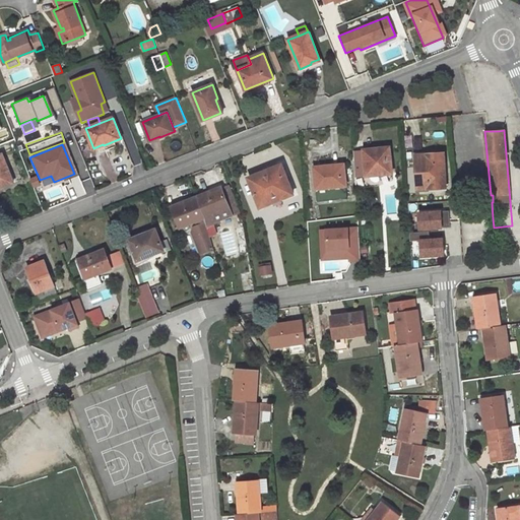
[(393,173),(390,147),(364,150),(364,151),(354,152),(355,177),(393,173)]
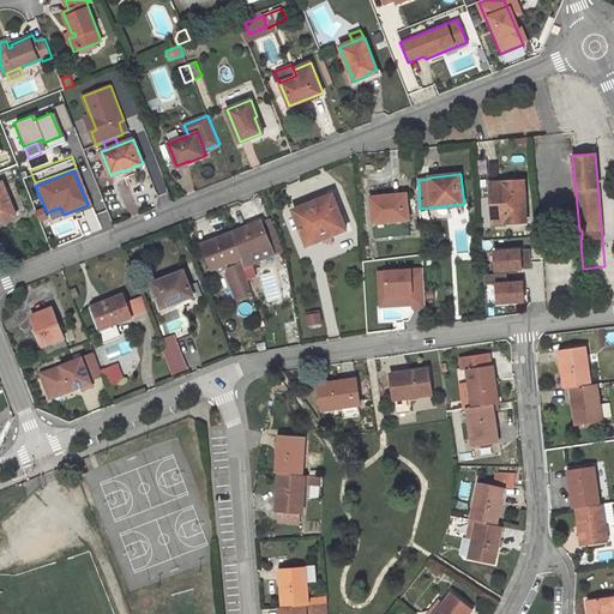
[(528,222),(525,180),(491,182),(493,224),(528,222)]
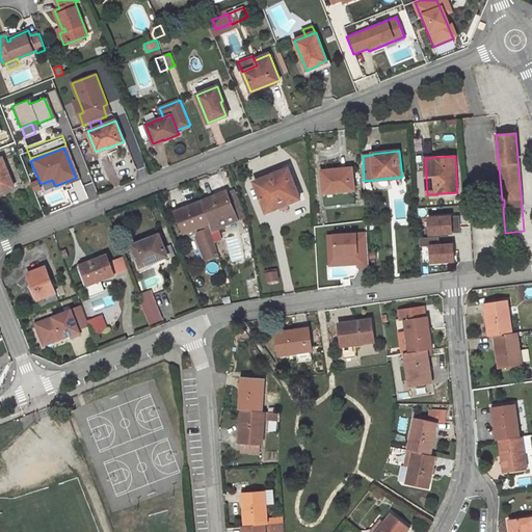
[(3,158),(0,158),(0,191),(15,187),(3,158)]
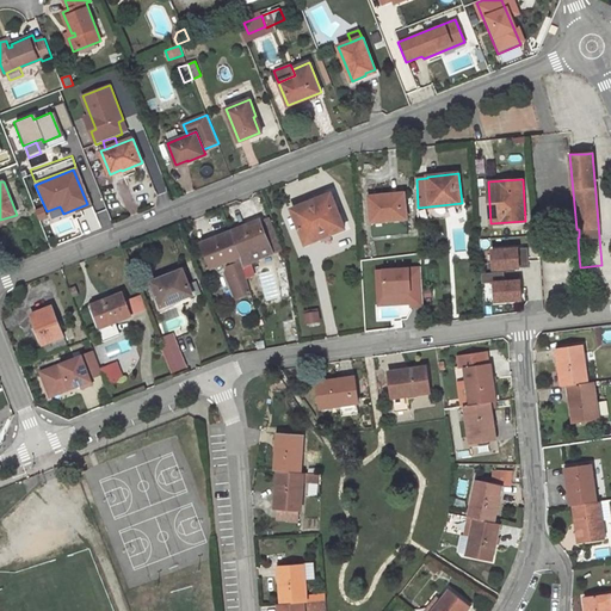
[(345,228),(332,193),(318,199),(320,205),(295,215),(306,244),(345,228)]
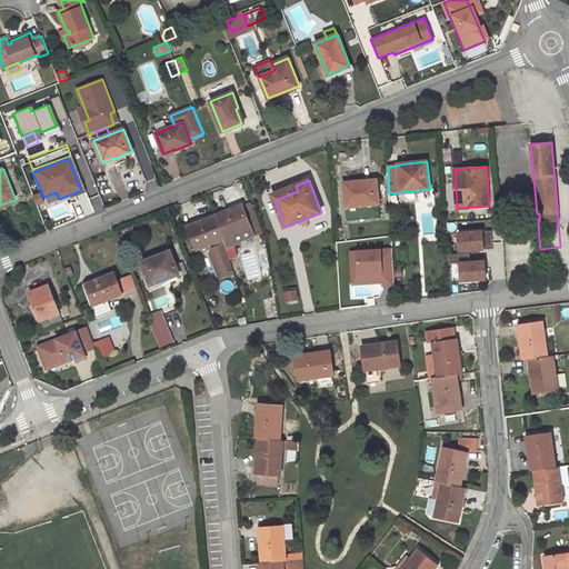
[(380,217),(377,180),(360,181),(360,180),(343,181),(348,220),(380,217)]
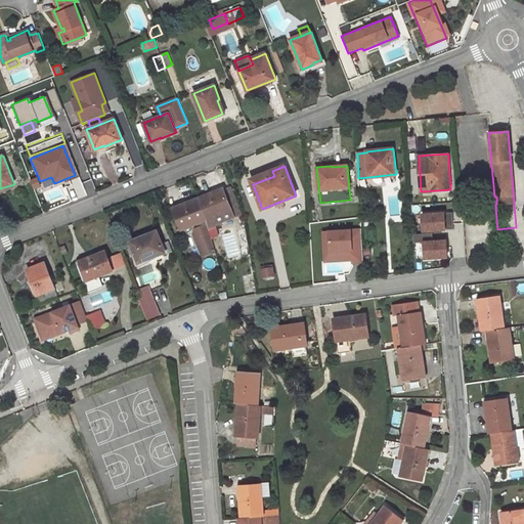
[(253,184),(274,176),(272,171),(251,179),(253,184)]
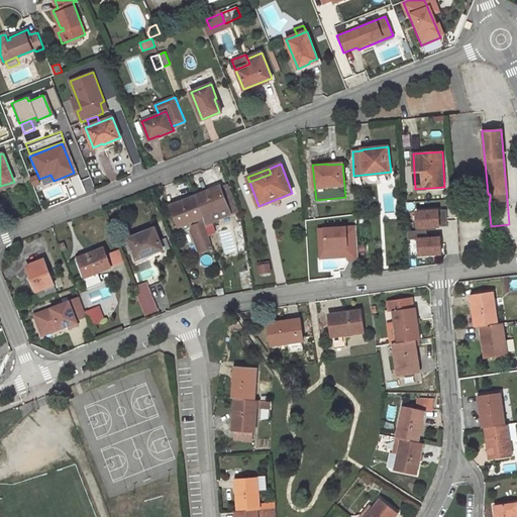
[(237,211),(227,185),(221,188),(231,213),(237,211)]
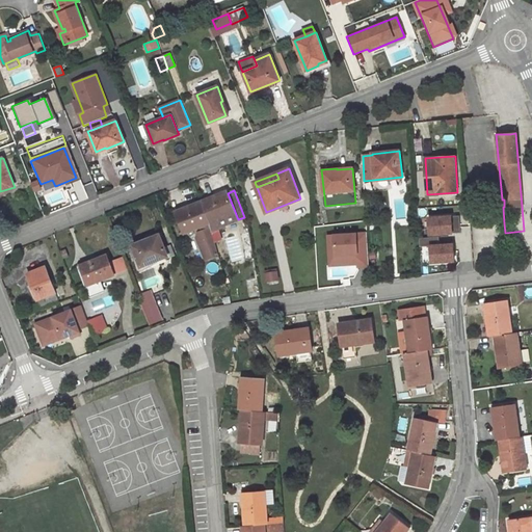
[(238,219),(228,193),(227,193),(217,197),(202,203),(209,222),(213,233),(216,231),(215,229),(238,219)]
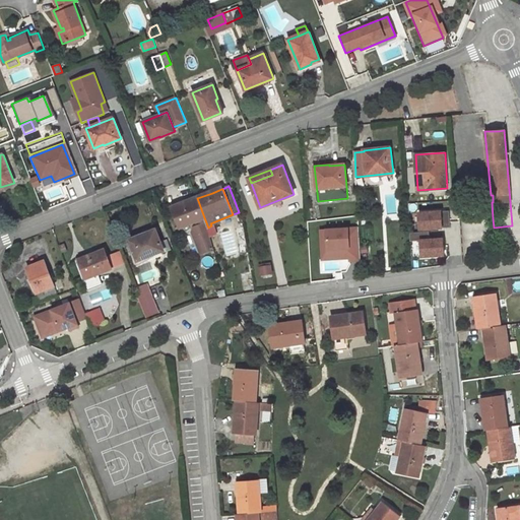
[(204,217),(197,198),(183,204),(175,207),(173,208),(180,228),(197,220),(198,225),(195,228),(193,232),(201,253),(213,249),(208,228),(204,217)]
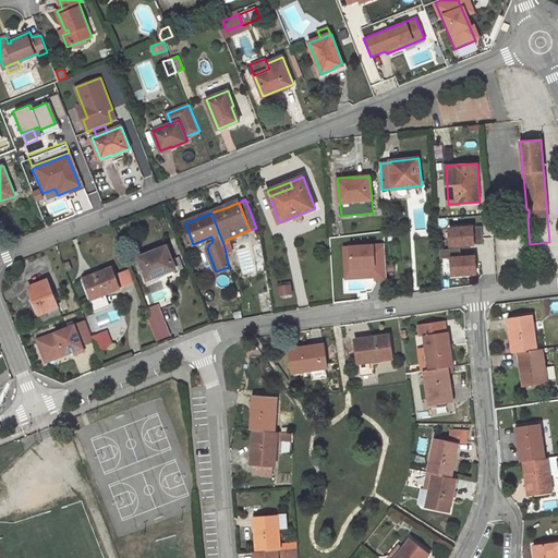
[(470,226),(444,228),(446,249),(472,246),(470,226)]
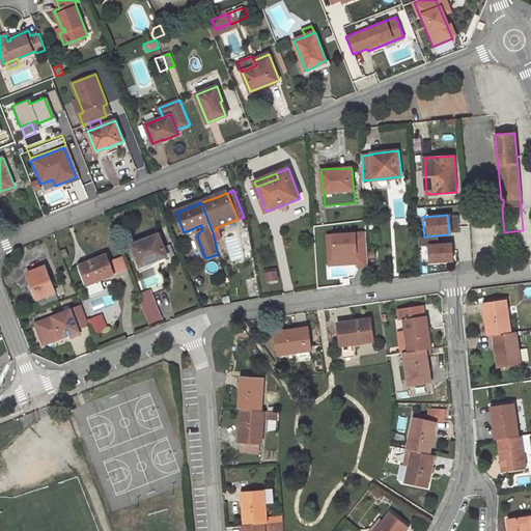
[(364,232),(325,234),(327,266),(366,263),(364,232)]
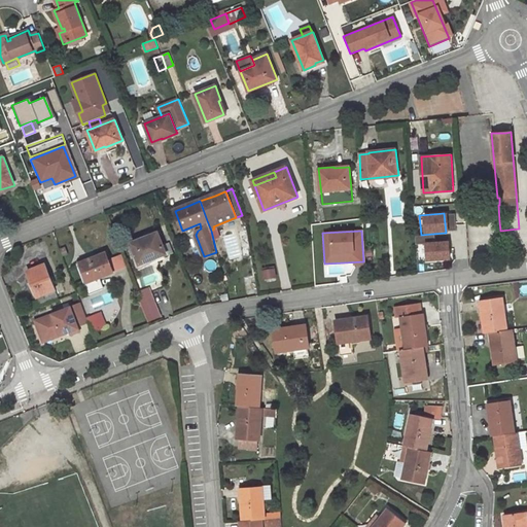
[(173,252),(169,242),(163,245),(157,232),(131,243),(140,265),(167,253),(167,255),(173,252)]
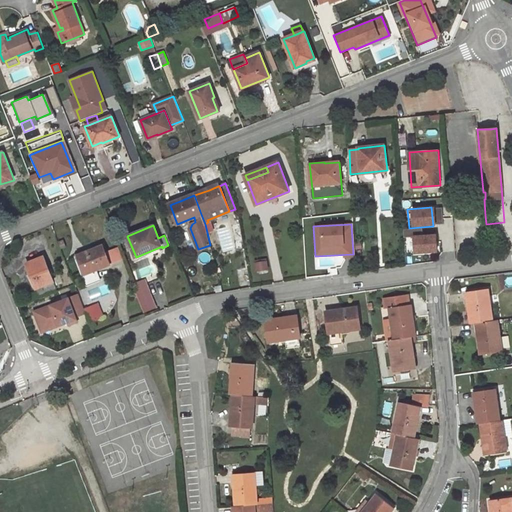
[(434,252),(433,235),(410,236),(411,253),(434,252)]
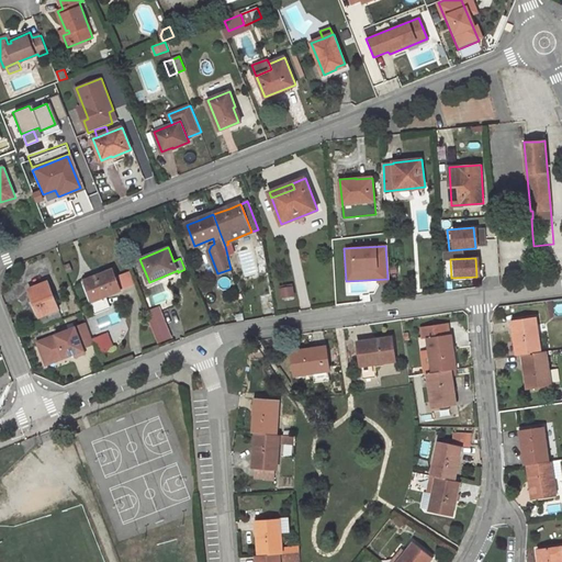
[(107,296),(121,290),(115,277),(113,269),(94,277),(97,283),(88,287),(98,311),(110,305),(107,296)]
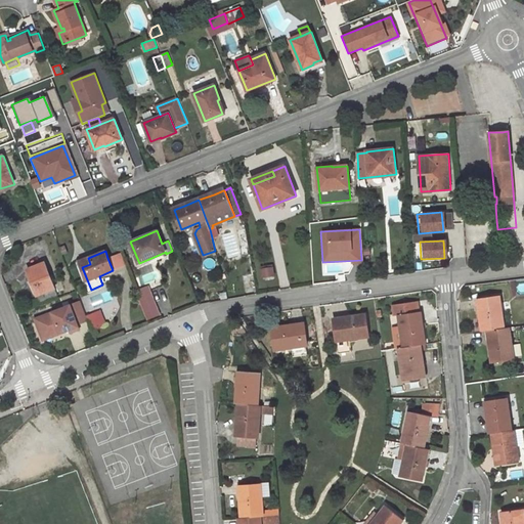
[(107,258),(113,270),(125,265),(120,253),(107,258)]
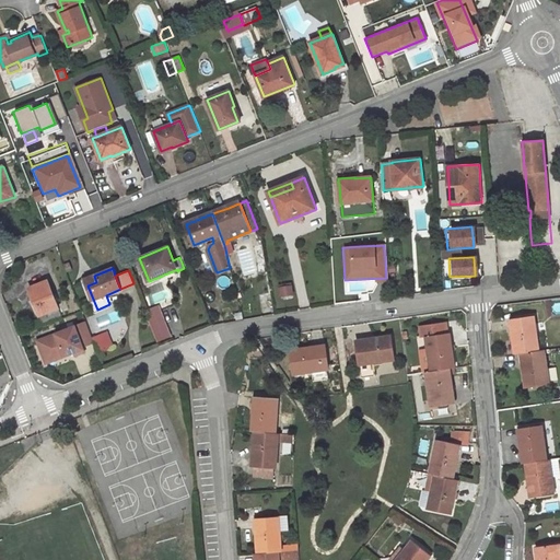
[(96,282),(94,276),(85,279),(88,286),(96,282)]
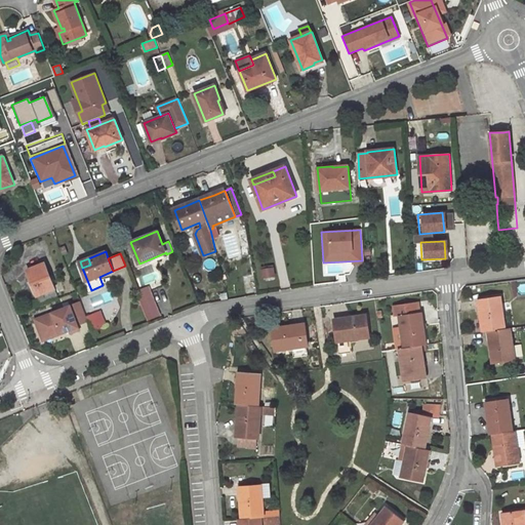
[(80,261),(77,264),(88,291),(91,290),(82,268),(80,261)]
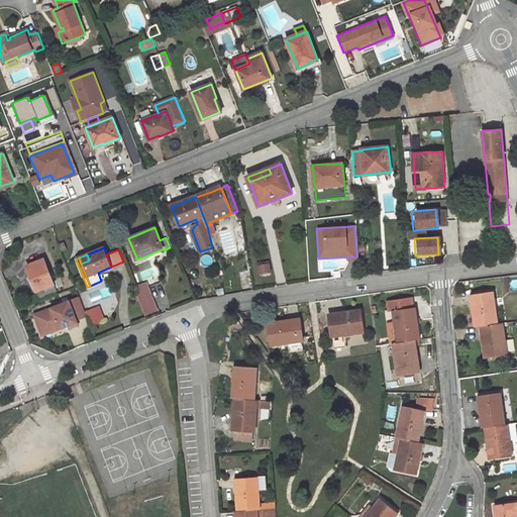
[(55,284),(44,259),(26,266),(36,291),(55,284)]
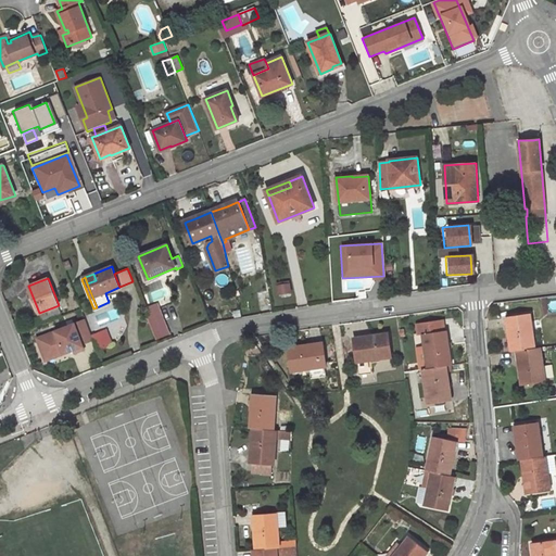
[(165,326),(156,303),(144,308),(153,331),(165,326)]
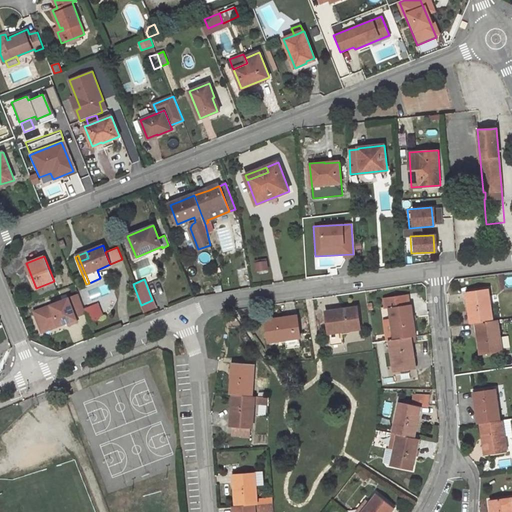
[(39,295),(56,288),(54,281),(36,288),(39,295)]
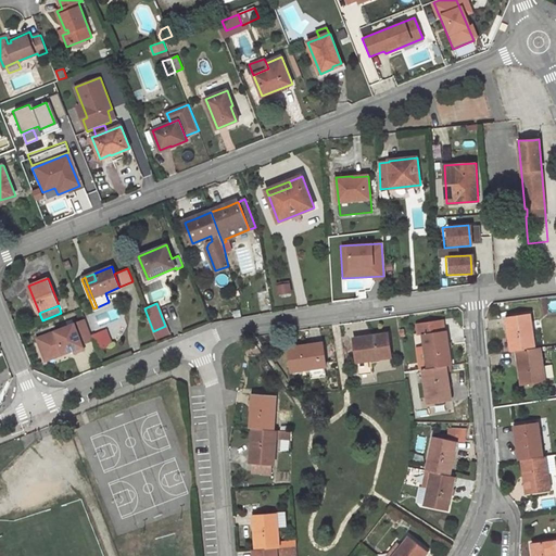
[(534,348),(530,313),(508,316),(510,327),(508,327),(512,352),(517,351),(519,351),(534,348)]
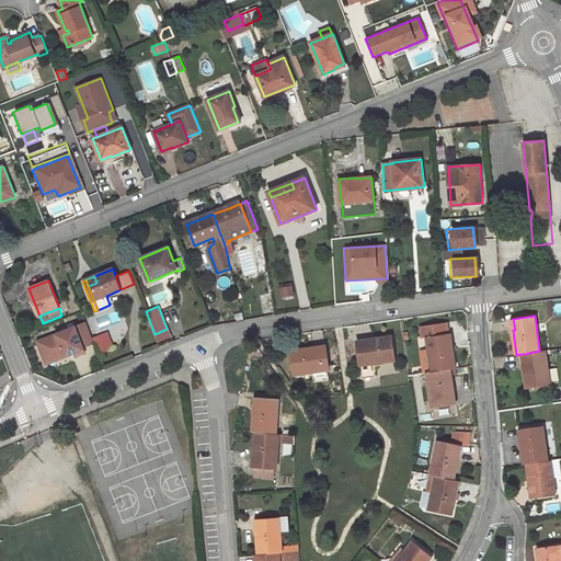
[(86,322),(76,325),(84,347),(94,344),(86,322)]
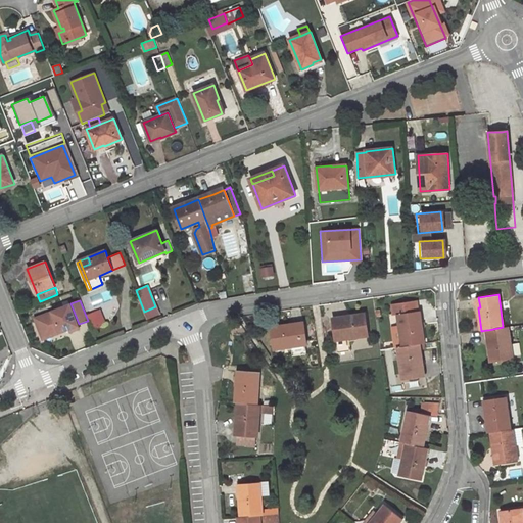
[(425,343),(421,321),(419,321),(418,312),(417,300),(392,304),(394,315),(398,315),(399,325),(403,346),(420,344),(425,343)]
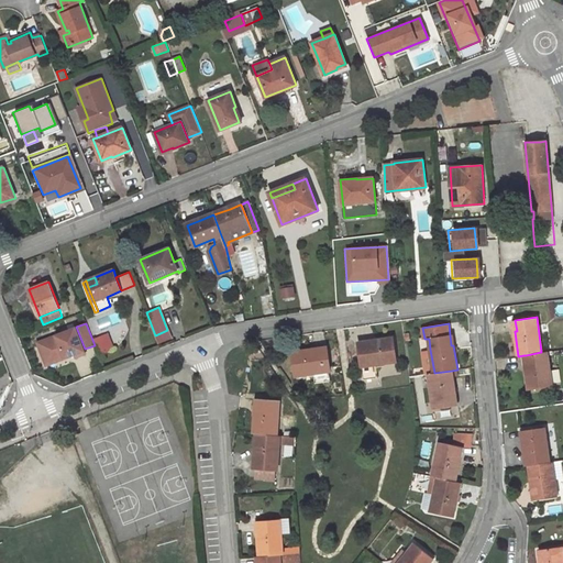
[(76,327),(37,342),(46,366),(86,351),(85,349),(76,327)]
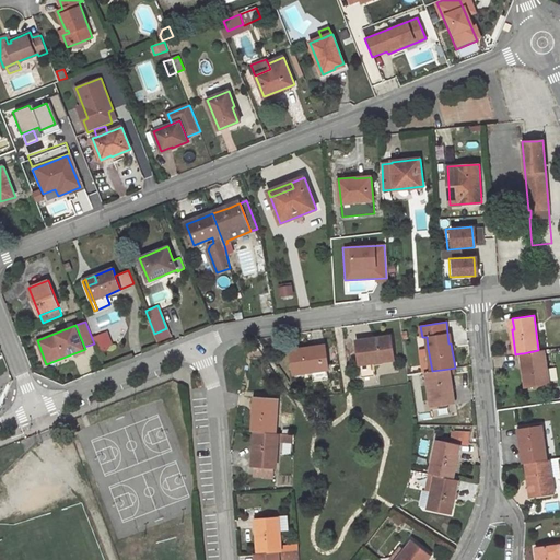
[(170,337),(166,328),(154,334),(158,342),(170,337)]
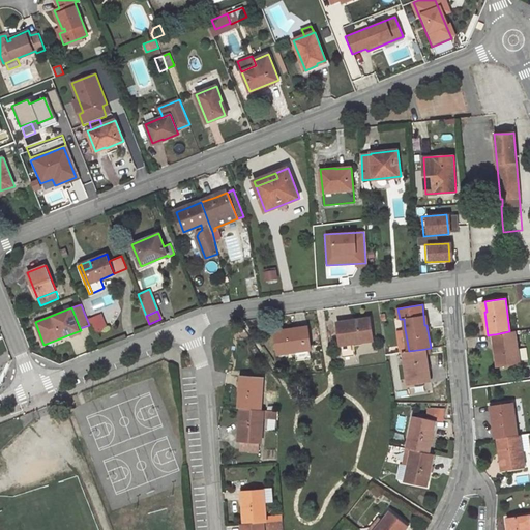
[(108,328),(101,314),(93,317),(99,331),(108,328)]
